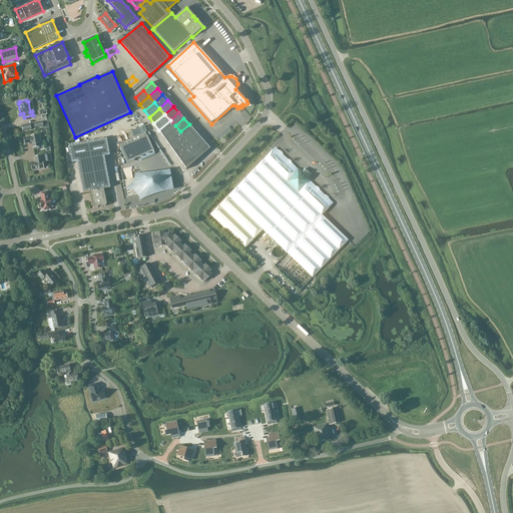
[(175,125),(170,120),(158,130),(163,136),(175,125)]
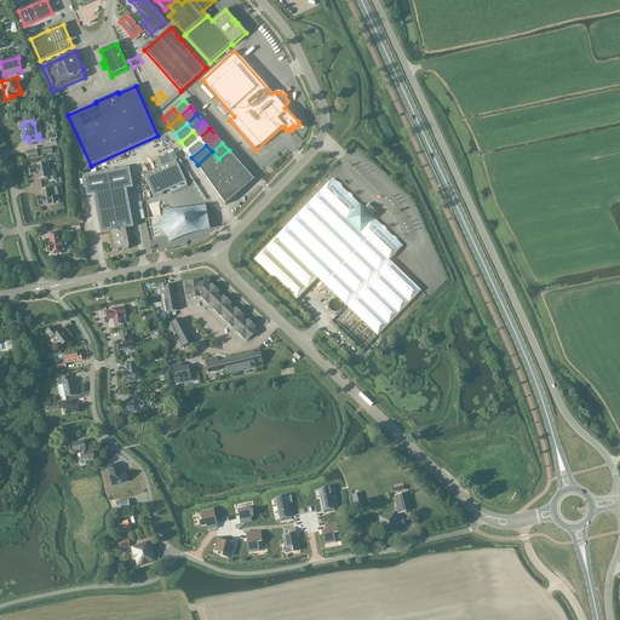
[(58,147),(41,149),(27,151),(29,159),(42,156),(42,155),(52,154),(52,155),(59,154),(58,147)]
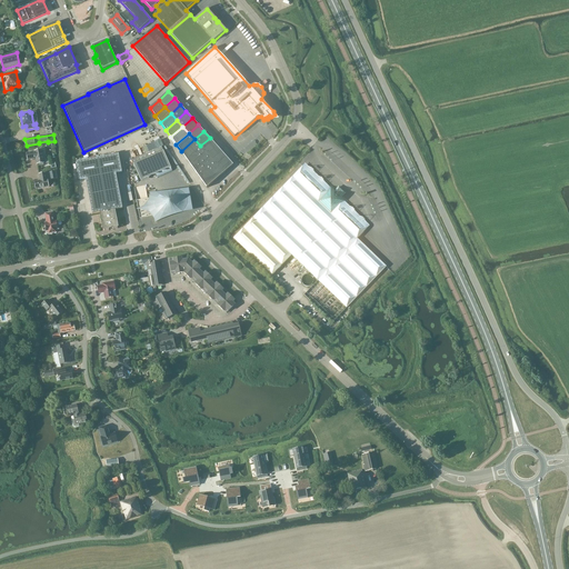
[(200,146),(207,152),(216,145),(210,138),(200,146)]
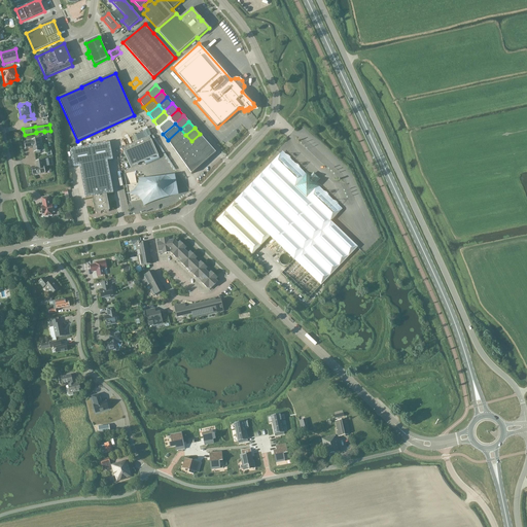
[(185,135),(180,129),(168,140),(172,147),(185,135)]
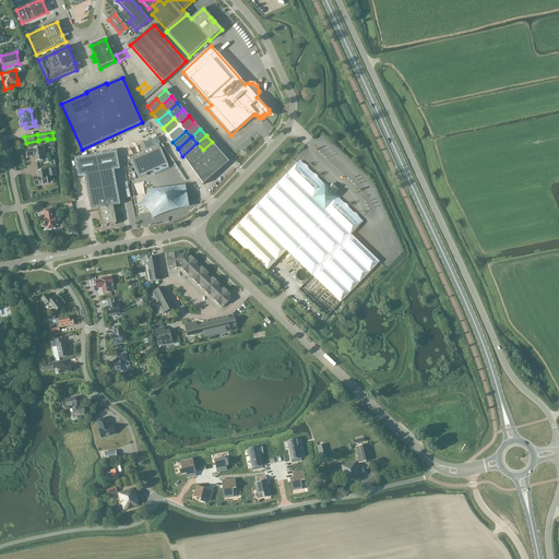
[(143,151),(156,145),(161,143),(157,138),(154,139),(140,145),(143,151)]
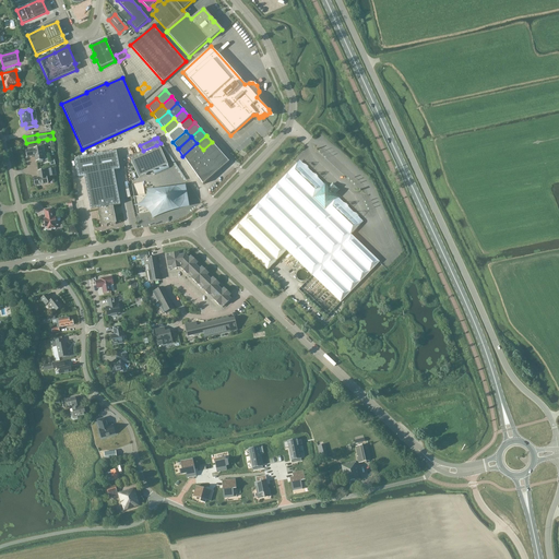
[(203,150),(209,156),(217,149),(212,142),(203,150)]
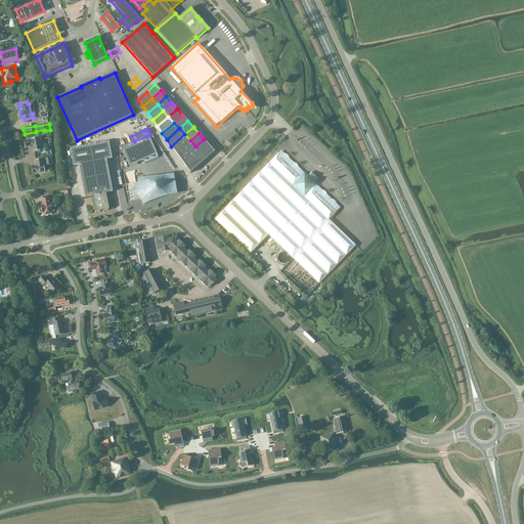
[(190,140),(184,134),(171,146),(176,154),(190,140)]
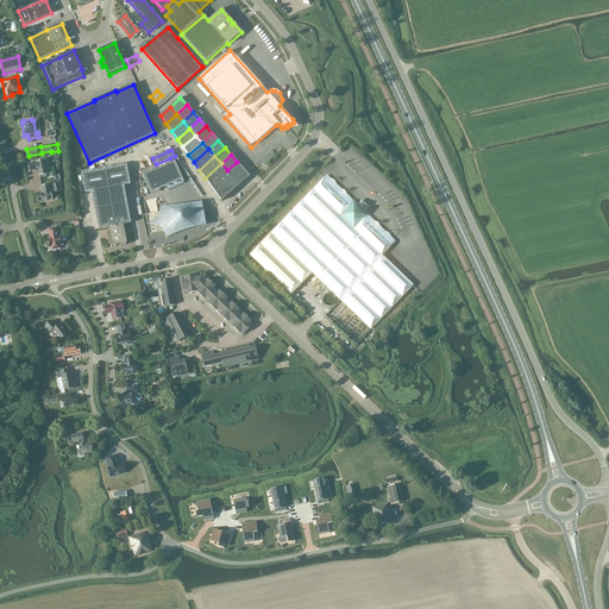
[(173,157),(142,171),(150,192),(165,184),(169,190),(184,183),(173,157)]
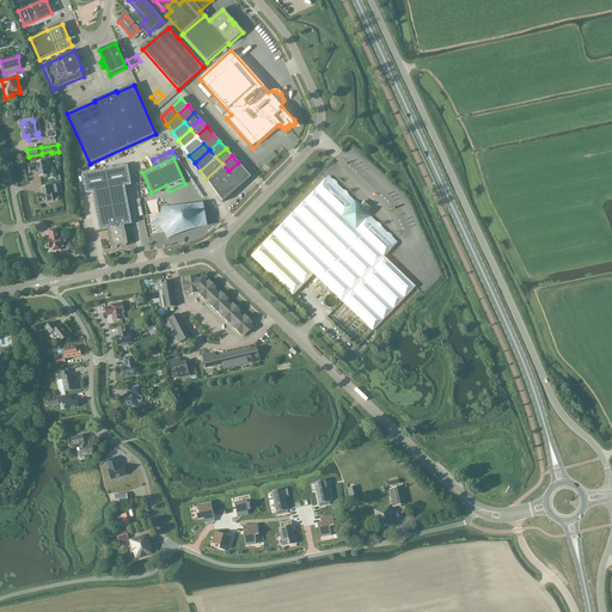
[(37,164),(29,165),(30,172),(37,171),(36,170),(38,170),(40,177),(48,176),(44,161),(37,163),(37,164)]
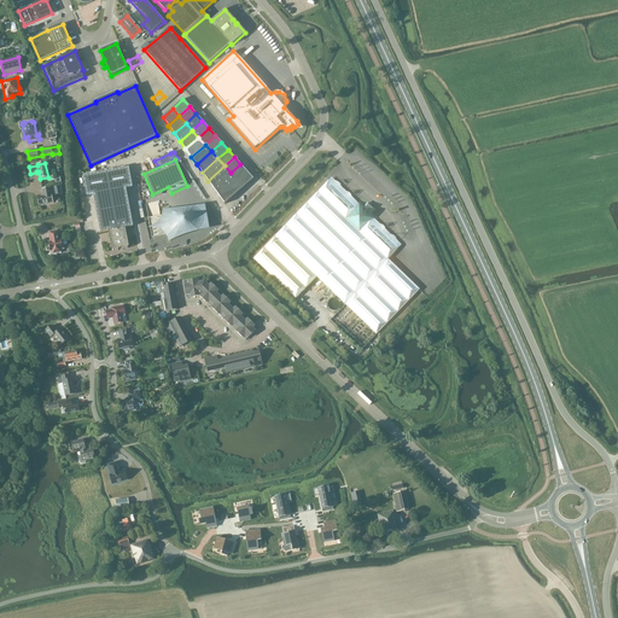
[(240,164),(231,173),(237,180),(248,172),(240,164)]
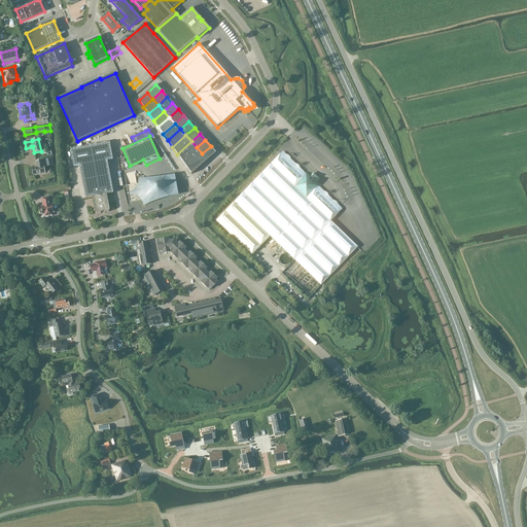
[(197,147),(191,141),(177,154),(182,161),(197,147)]
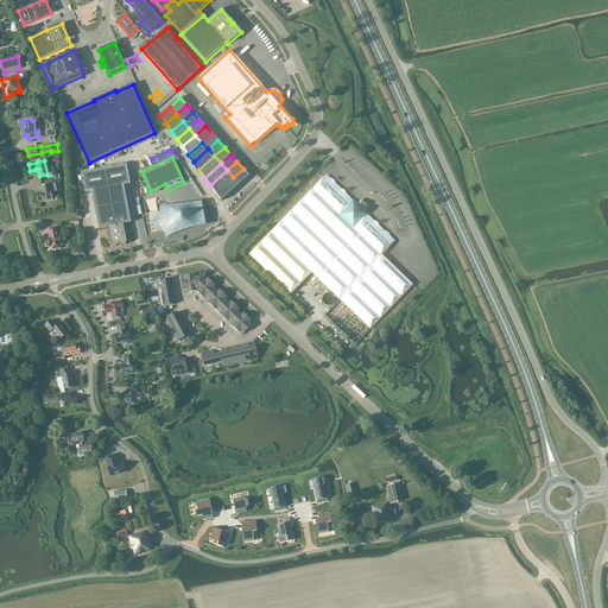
[(127,165),(82,173),(86,192),(92,191),(99,229),(107,228),(111,246),(112,247),(116,246),(118,245),(119,245),(121,245),(126,245),(127,242),(124,225),(131,223),(124,185),(131,184),(127,165)]
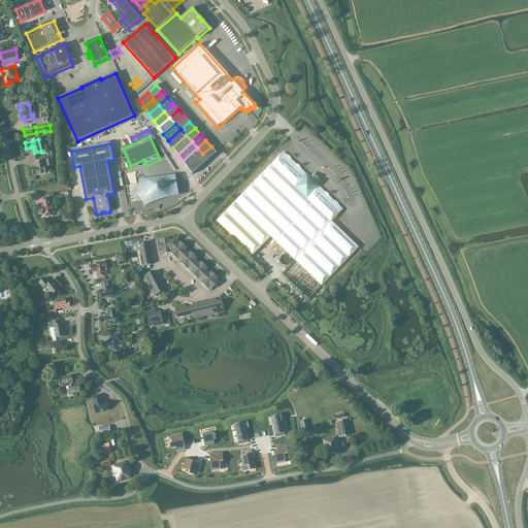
[(217,153),(211,146),(202,154),(208,160),(217,153)]
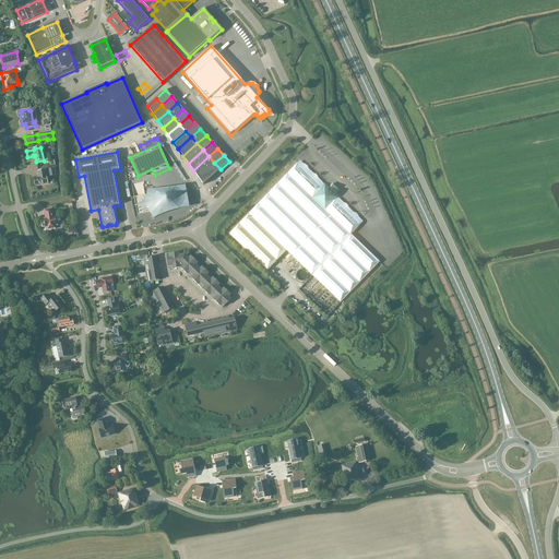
[(214,163),(209,156),(193,170),(198,178),(214,163)]
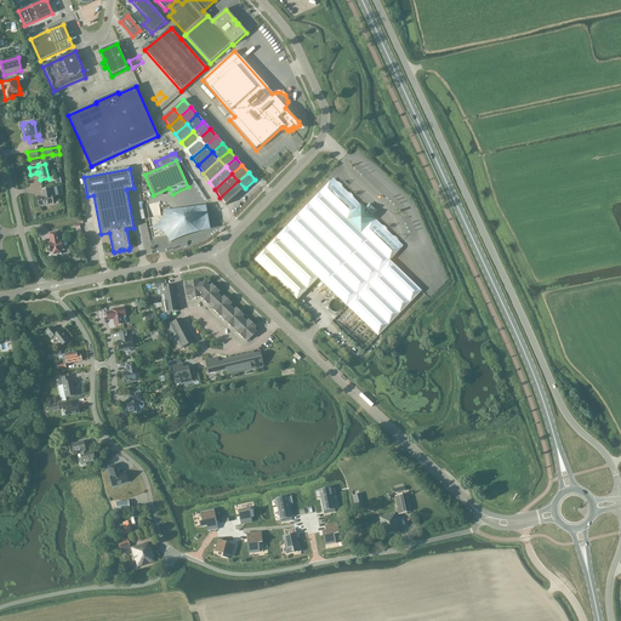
[(245,188),(238,181),(220,198),(226,205),(245,188)]
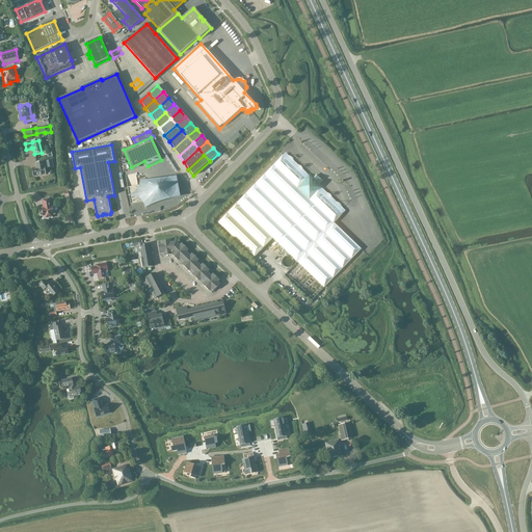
[(361,249),(334,223),(343,214),(320,192),(324,188),(320,184),(322,181),(316,176),(314,178),(309,174),(306,178),(283,156),(218,222),(255,258),(272,239),(324,288),(361,249)]
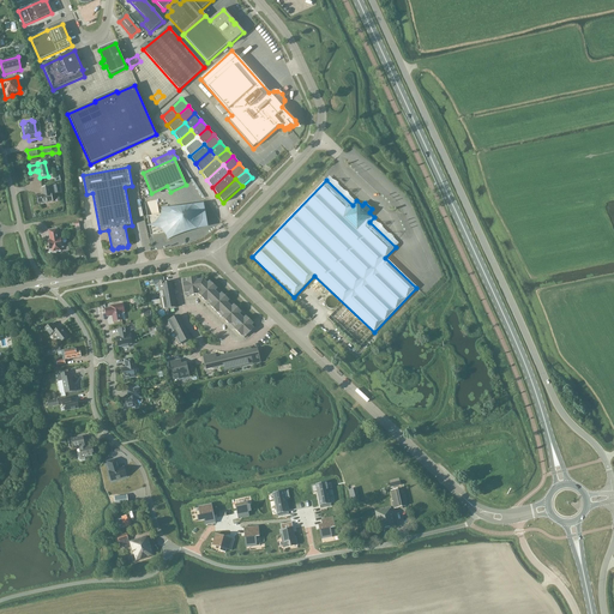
[(44,196),(37,197),(38,204),(53,202),(52,193),(50,193),(49,187),(42,188),(42,193),(43,193),(44,196)]
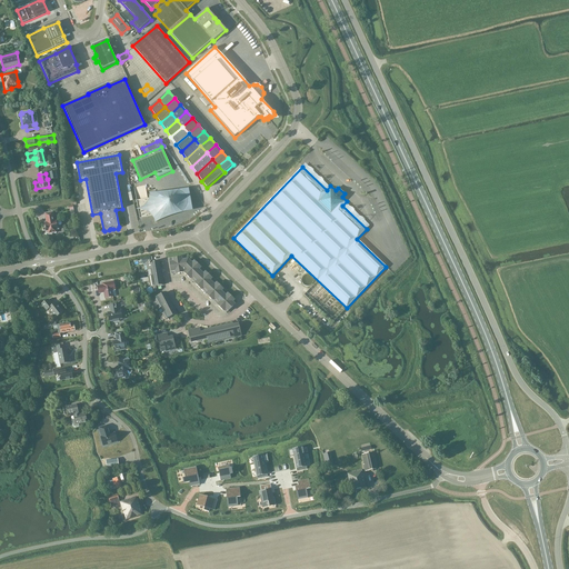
[(137,201),(140,219),(189,209),(186,191),(137,201)]
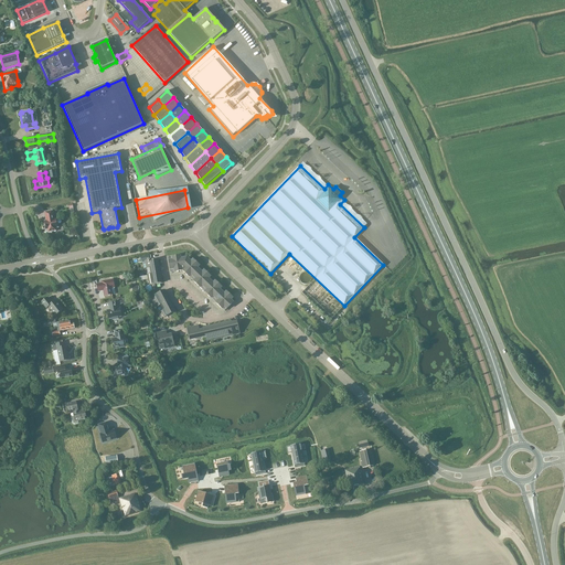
[(44,222),(45,231),(48,230),(49,232),(55,231),(55,228),(59,228),(56,219),(54,220),(52,211),(44,212),(46,221),(44,221),(44,222)]
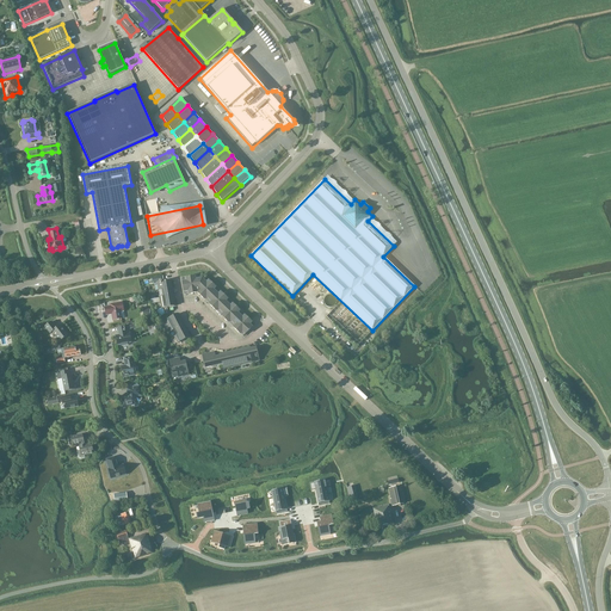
[(193,294),(197,292),(202,278),(199,278),(199,276),(196,277),(190,277),(193,294)]
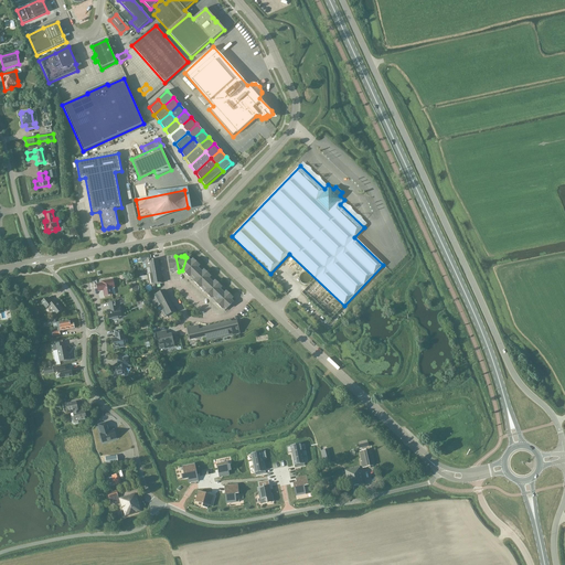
[(173,273),(179,272),(176,256),(171,257),(171,258),(168,258),(171,273),(173,272),(173,273)]
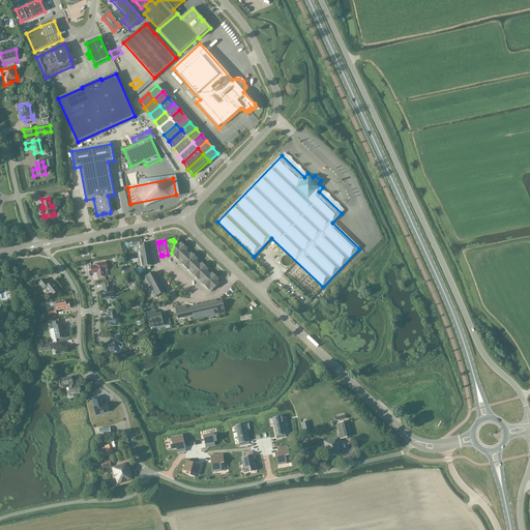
[(171,254),(174,257),(184,246),(181,243),(180,243),(178,241),(177,243),(175,241),(171,254)]
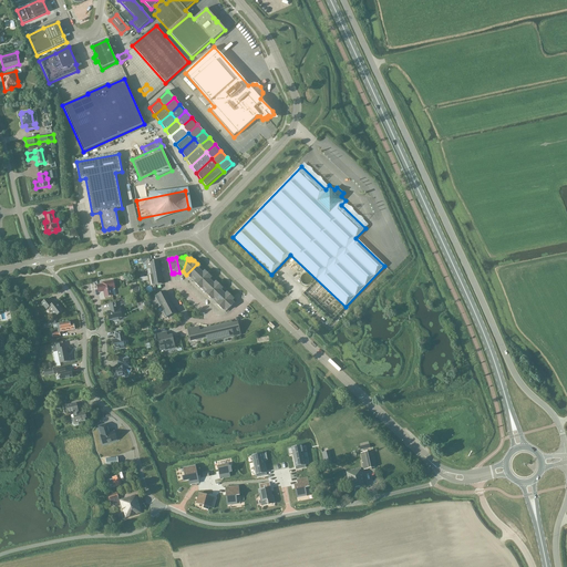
[(163,285),(158,260),(146,263),(146,264),(143,264),(144,270),(152,268),(153,275),(148,276),(151,287),(163,285)]
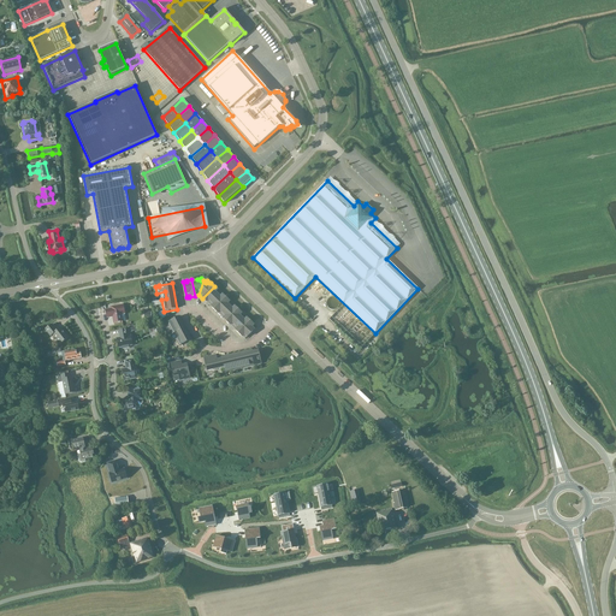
[(218,290),(214,286),(202,298),(206,302),(208,304),(219,292),(218,290)]
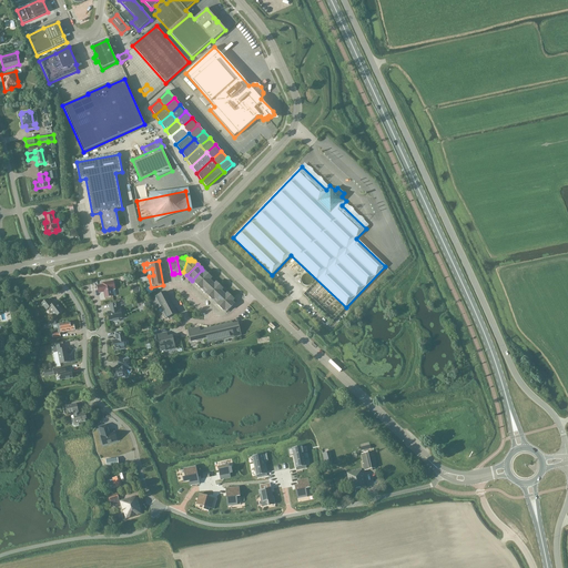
[(202,270),(192,281),(194,282),(194,283),(198,286),(209,275),(205,272),(204,272),(202,270)]
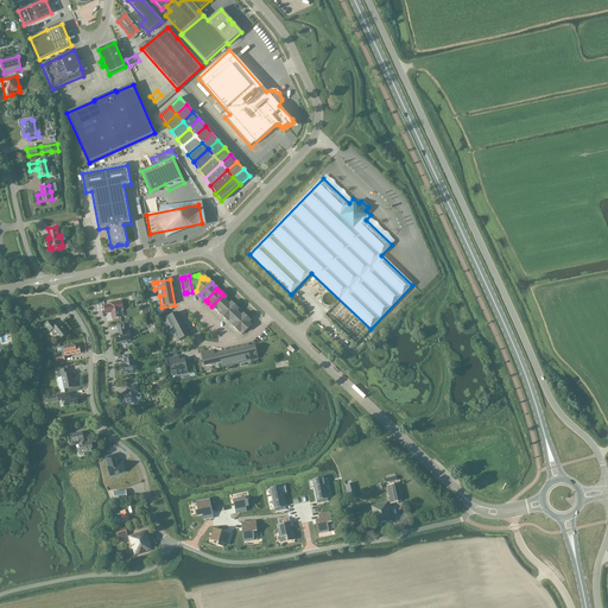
[(216,309),(217,311),(229,301),(227,298),(223,295),(211,306),(215,310),(216,309)]
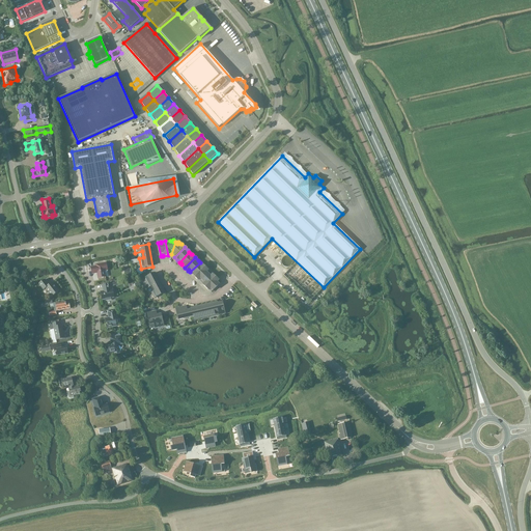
[(106,262),(95,264),(95,267),(91,267),(92,274),(98,273),(99,278),(106,277),(105,270),(107,270),(106,262)]
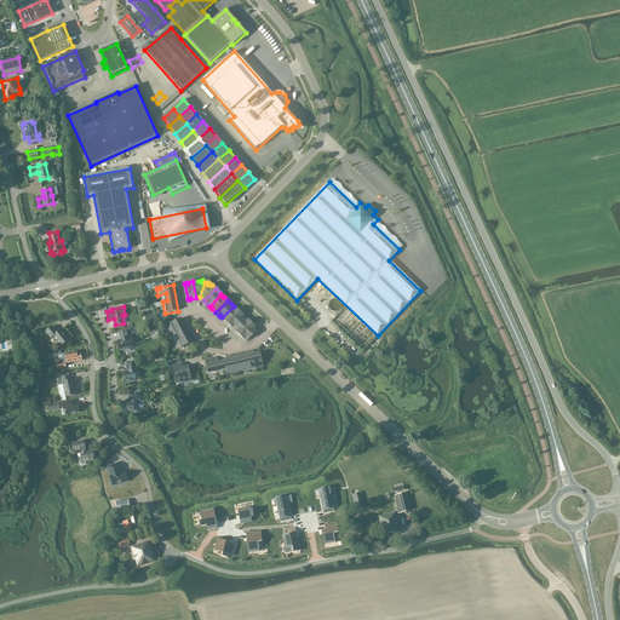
[(224,320),(228,323),(240,311),(236,308),(235,309),(234,306),(222,317),(224,320)]
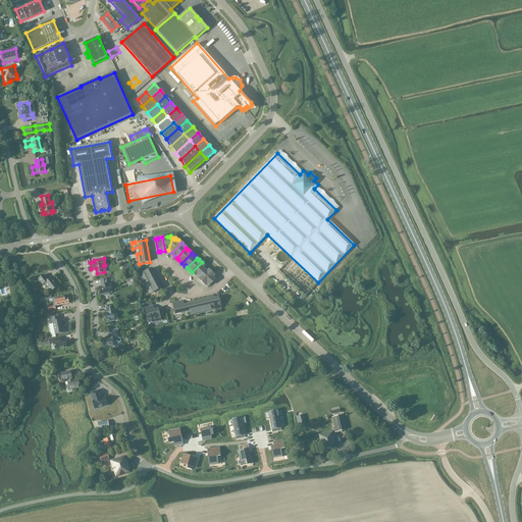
[(202,262),(192,272),(195,275),(196,275),(197,277),(207,268),(205,266),(205,265),(202,262)]
